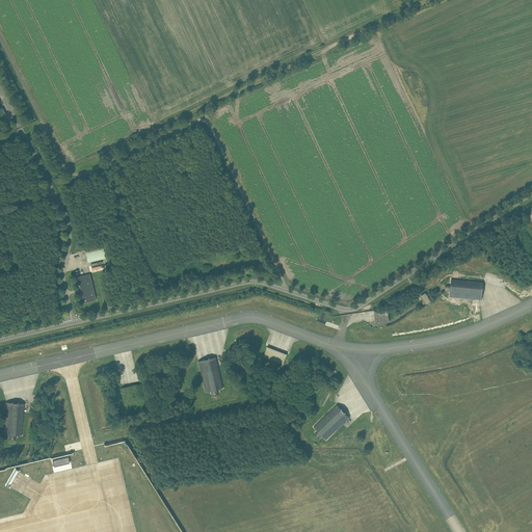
[(85,251),(87,262),(108,258),(105,246),(85,251)]
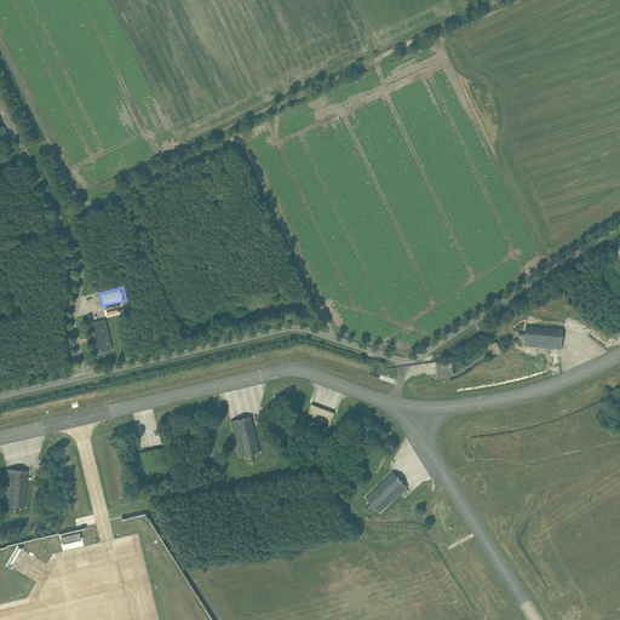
[(104,320),(90,323),(97,354),(112,350),(104,320)]
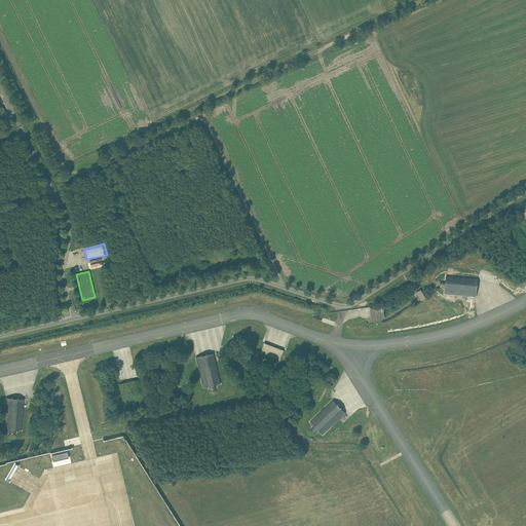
[(442,289),(445,289),(444,294),(476,297),(478,278),(446,275),(446,280),(442,280),(442,289)]
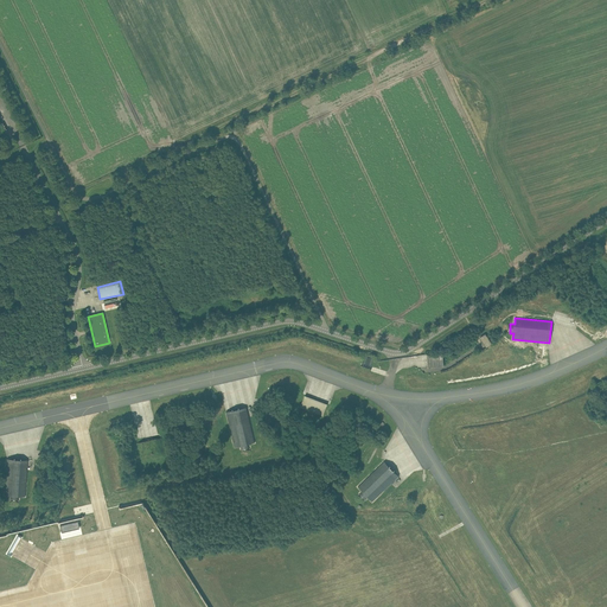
[(492,344),(485,334),(480,338),(486,347),(492,344)]
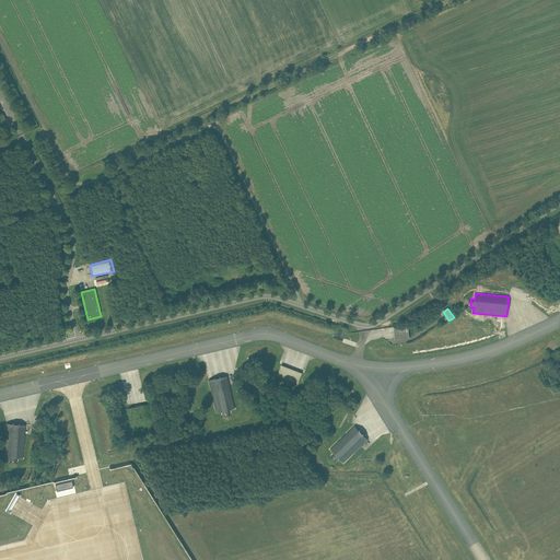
[(395,339),(396,339),(409,338),(409,326),(395,327),(395,326),(394,326),(395,339)]
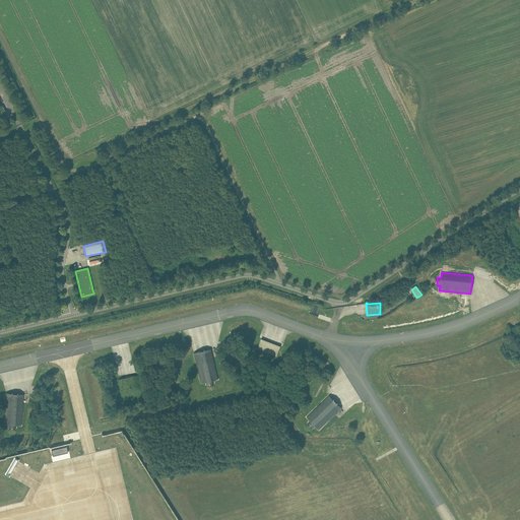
[(257,348),(276,356),(280,346),(261,338),(257,348)]
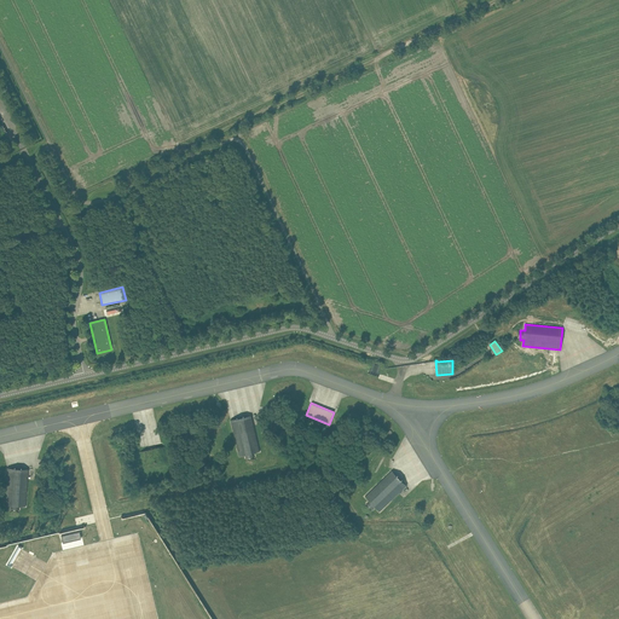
[(238,456),(244,455),(246,460),(254,457),(254,453),(260,452),(254,426),(252,415),(231,420),(238,456)]
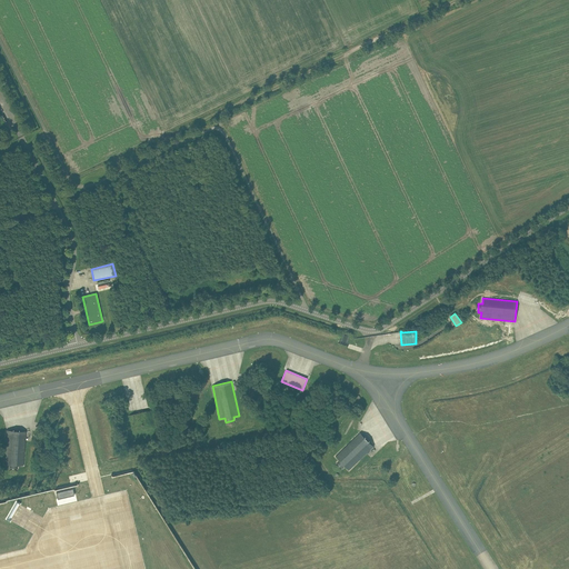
[(3,465),(9,465),(9,469),(18,469),(18,466),(23,466),(26,431),(7,430),(3,465)]
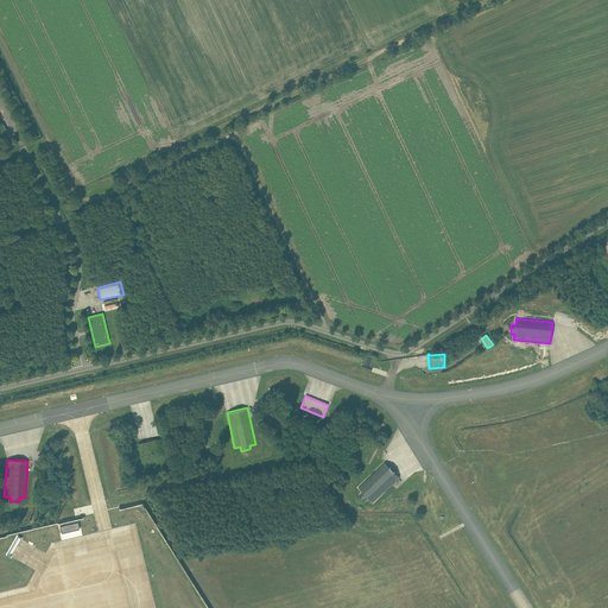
[(362,492),(360,494),(366,501),(368,499),(373,502),(399,477),(385,462),(359,487),(362,492)]
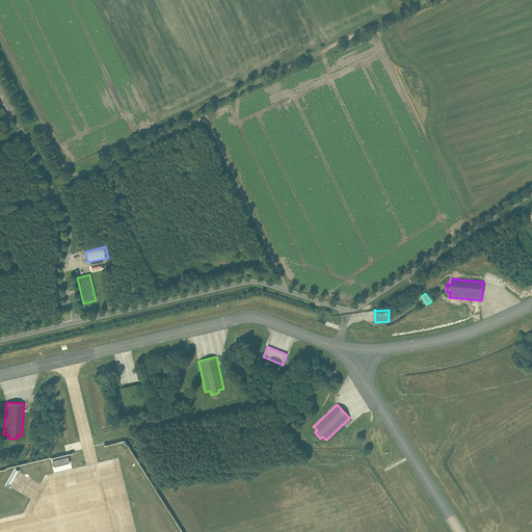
[(54,467),(56,467),(58,466),(60,466),(62,464),(64,464),(67,463),(69,463),(70,463),(68,457),(52,460),(54,467)]
